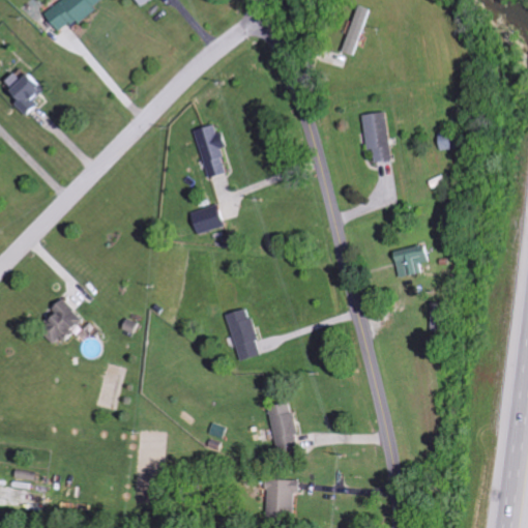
[(56,33),(103,0),(58,0),(41,12),(56,33)]
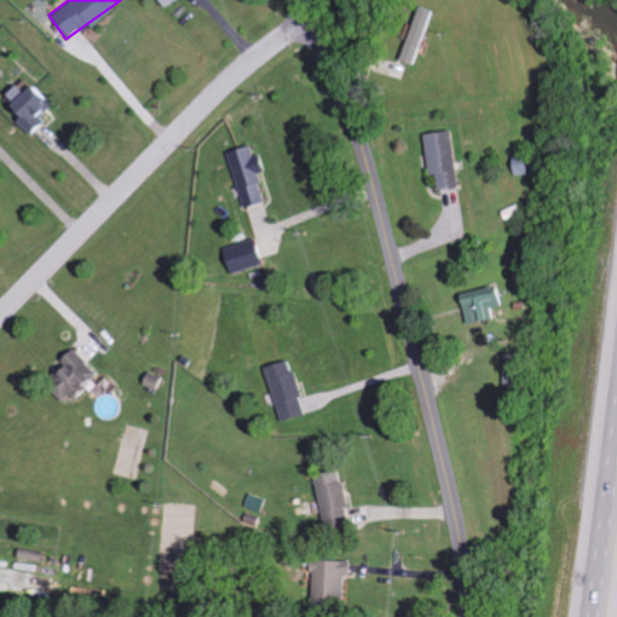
[(432,11),(413,6),(399,62),(417,65),(432,11)]
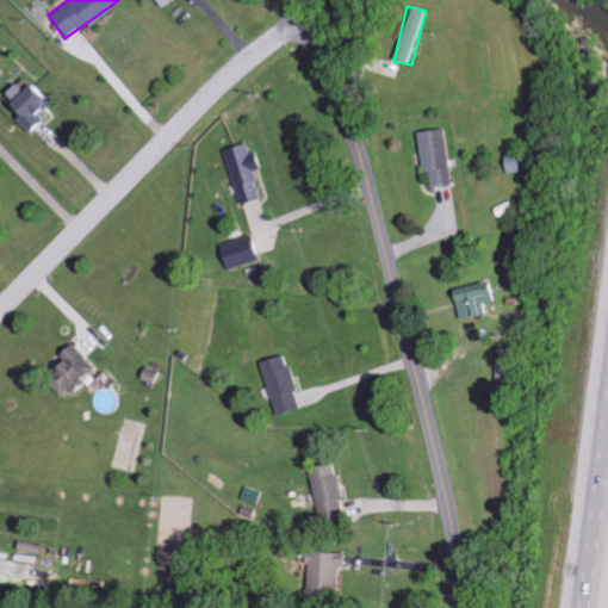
[(0,92),(8,100),(2,106),(29,134),(44,119),(38,113),(49,103),(28,80),(17,90),(11,82),(0,92)]
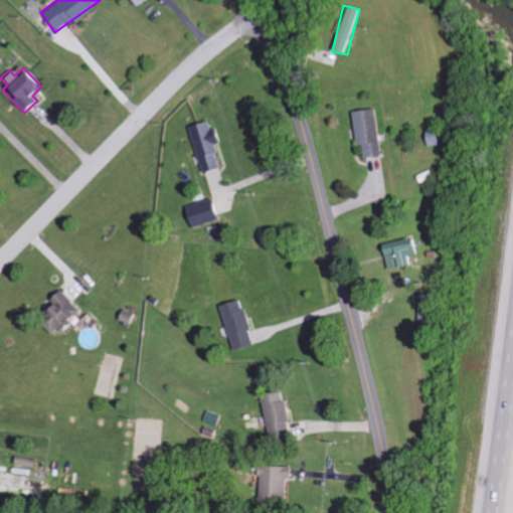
[(377,155),(372,109),(350,111),(354,146),(360,146),(361,157),(377,155)]
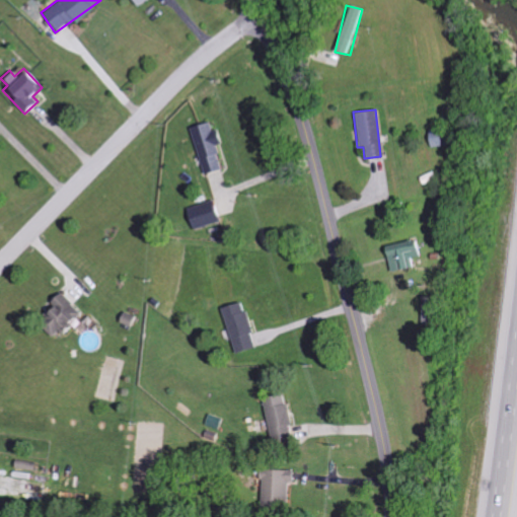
[(201,173),(219,168),(213,145),(218,143),(214,128),(209,130),(206,122),(188,127),(201,173)]
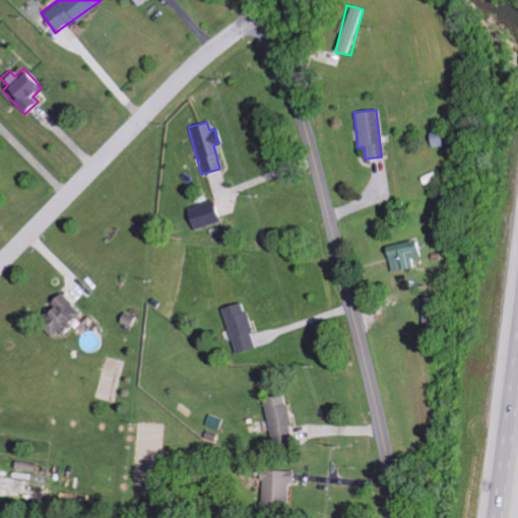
[(219,220),(211,199),(184,209),(191,231),(219,220)]
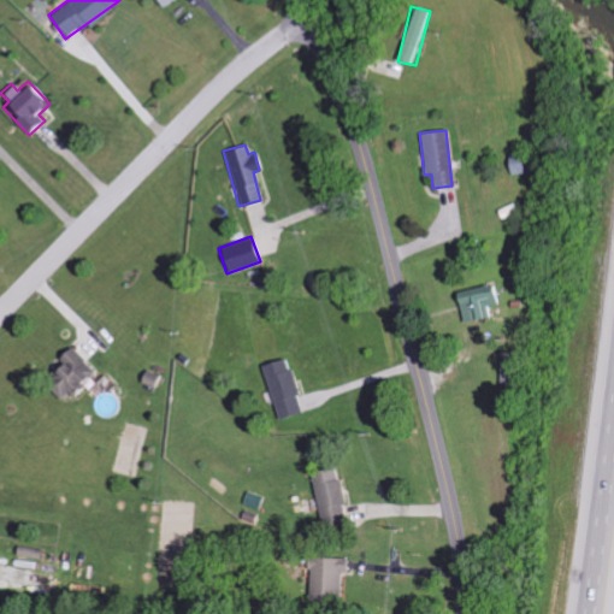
[(489,317),(486,307),(496,305),(490,283),(468,289),(470,294),(456,297),(464,324),(489,317)]
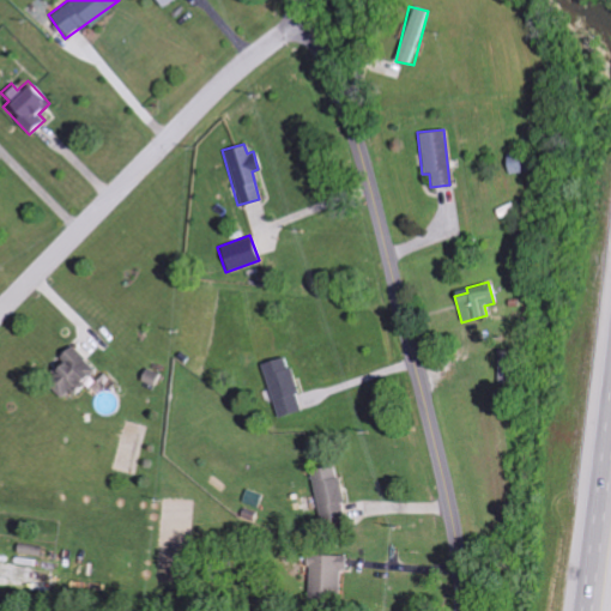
[(79,391),(103,369),(80,344),(58,362),(66,371),(54,382),(65,397),(76,387),(79,391)]
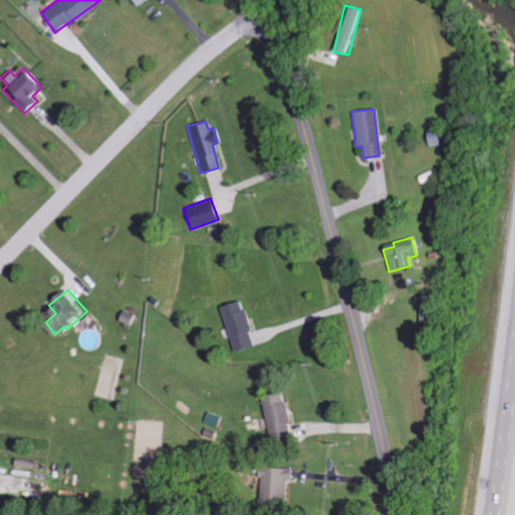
[(224,305),(237,350),(260,343),(245,299),(224,305)]
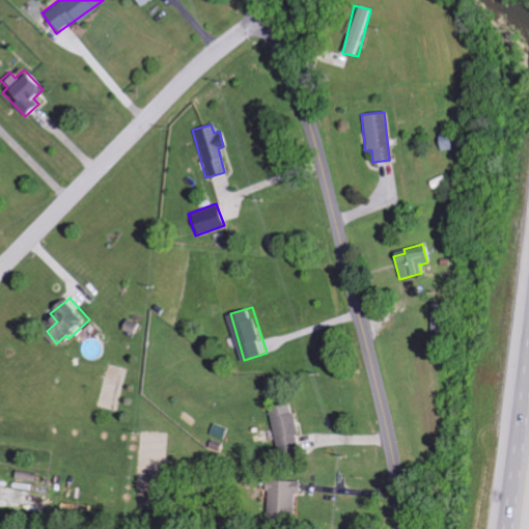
[(280,451),(303,447),(296,402),(273,406),(280,451)]
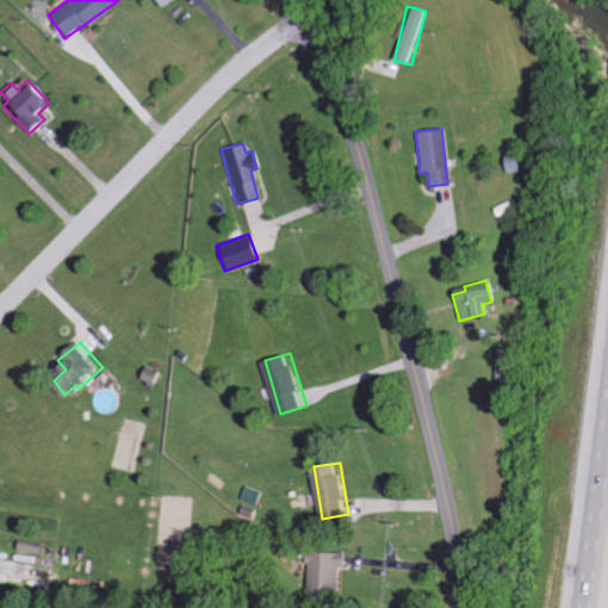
[(343,563),(351,563),(352,551),(312,548),(309,590),(341,591),(343,563)]
